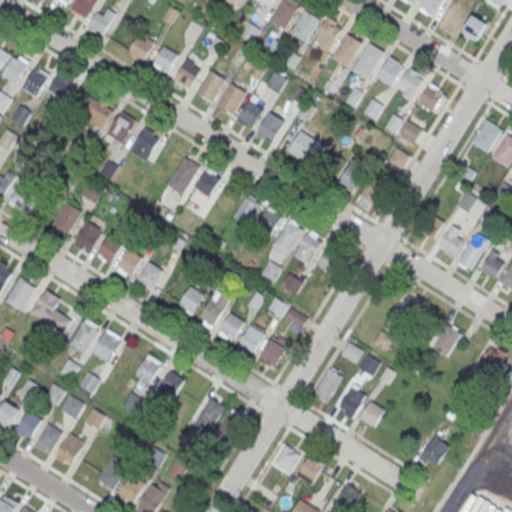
[(87,19),(96,0),(76,0),(71,10),(87,19)]
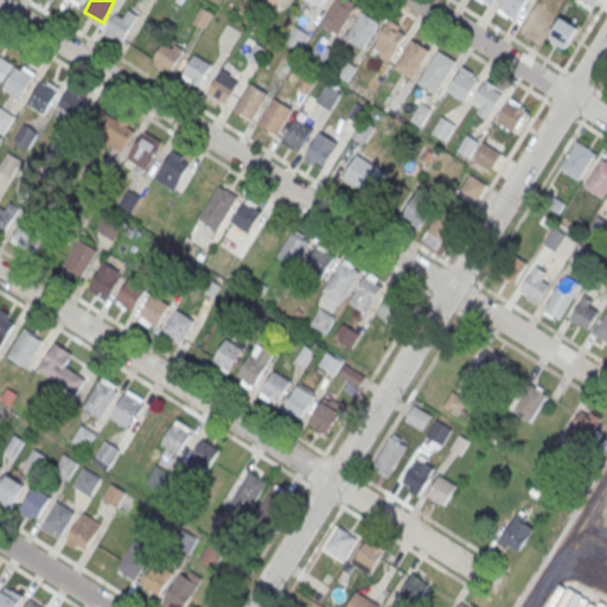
[(306,0),(321,10),(327,0),(306,0)]
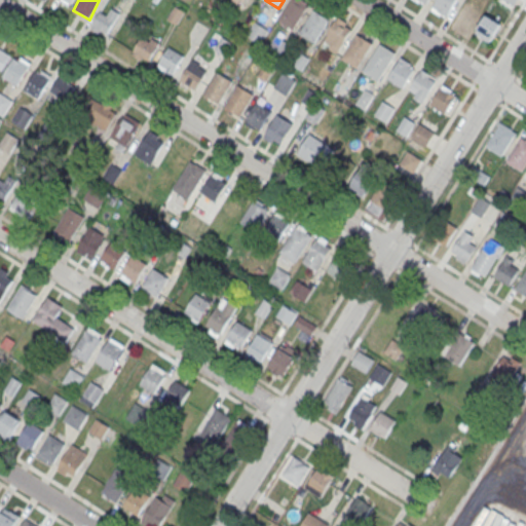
[(308,5),(297,0),(290,0),(278,22),(295,30),(308,5)]
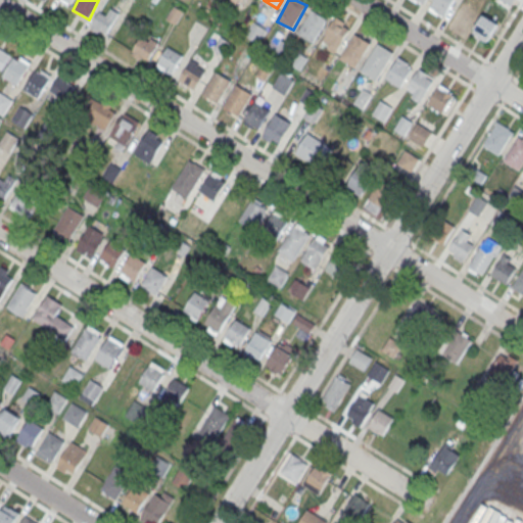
[(429,8),(434,0),(455,0),(443,17),(429,8)]
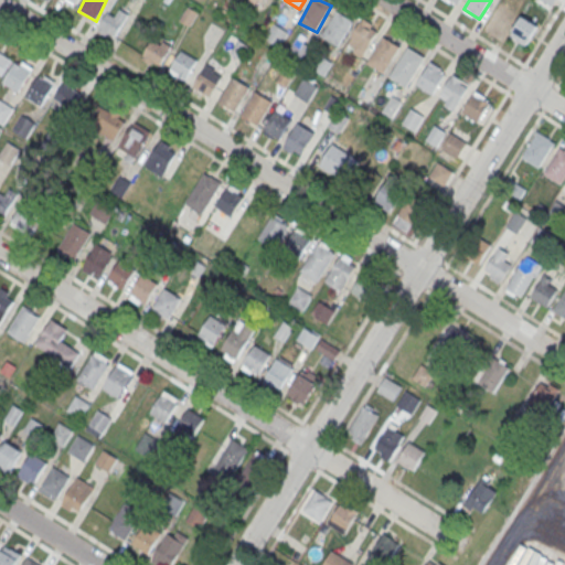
[(486,23),(499,2),(514,12),(502,33),(486,23)]
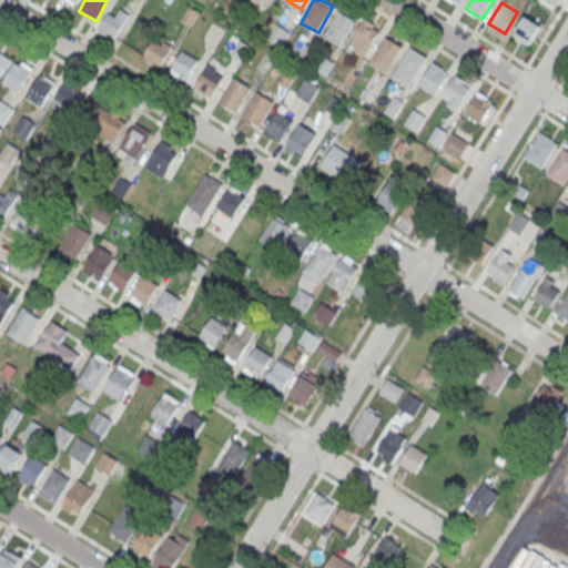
[(99,30),(117,39),(128,13),(119,9),(117,16),(108,11),(99,30)]
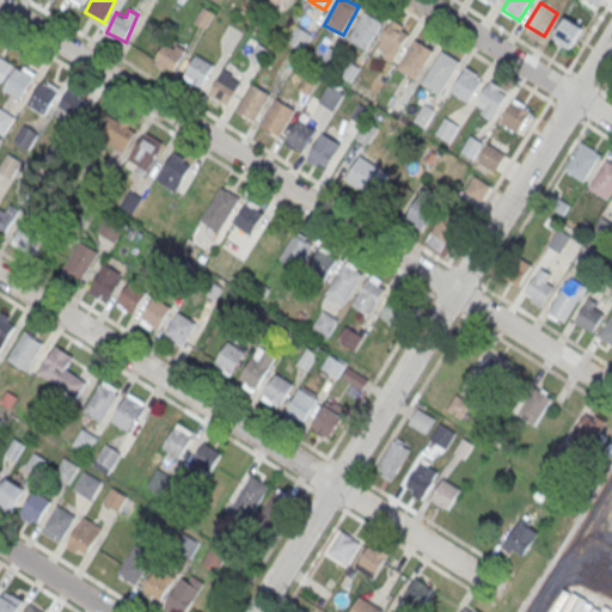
[(352,35),(366,13),(383,24),(368,46),(352,35)]
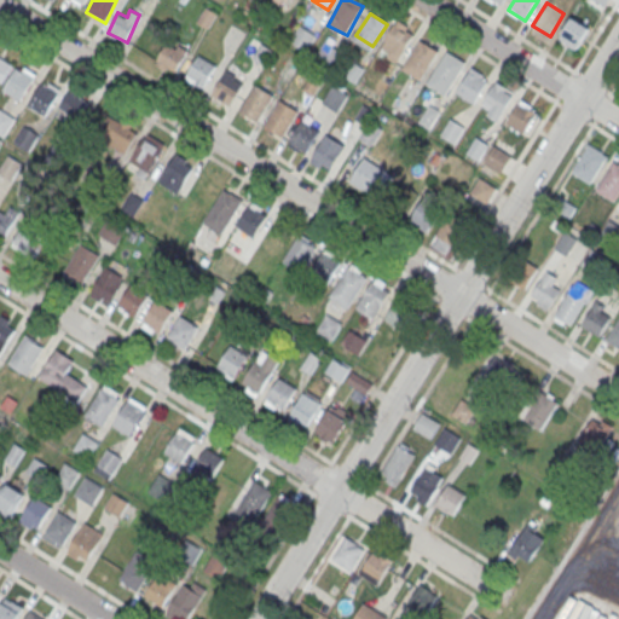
[(557,40),(572,18),(589,29),(576,51),(557,40)]
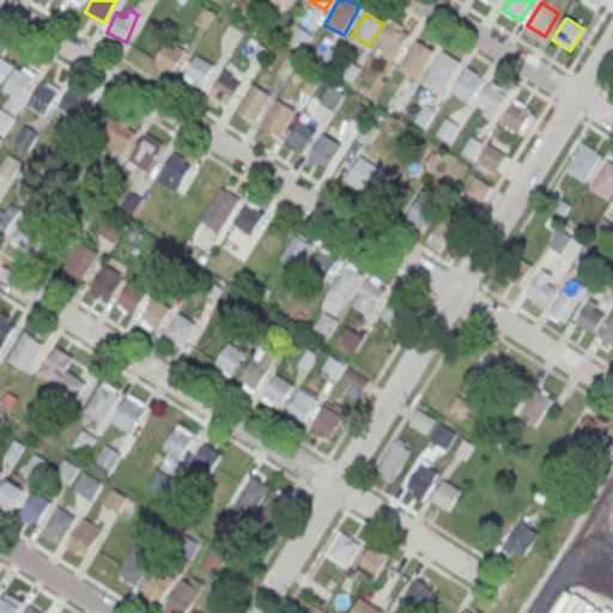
[(377,47),(392,24),(408,35),(395,58),(377,47)]
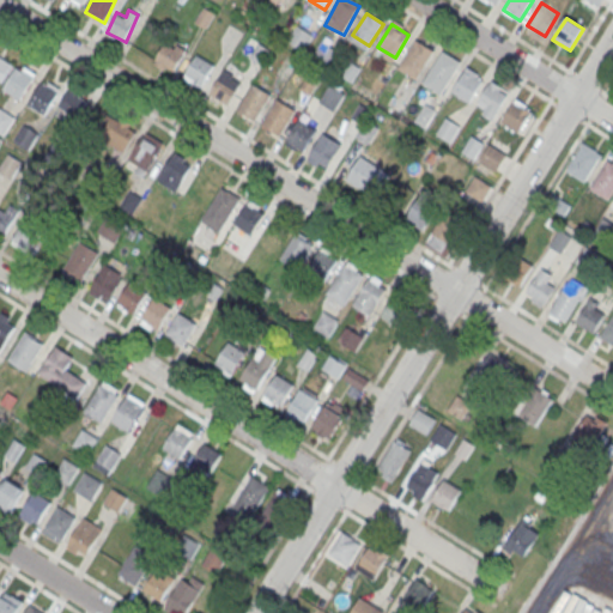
[(287,41),(297,25),(313,36),(303,52),(287,41)]
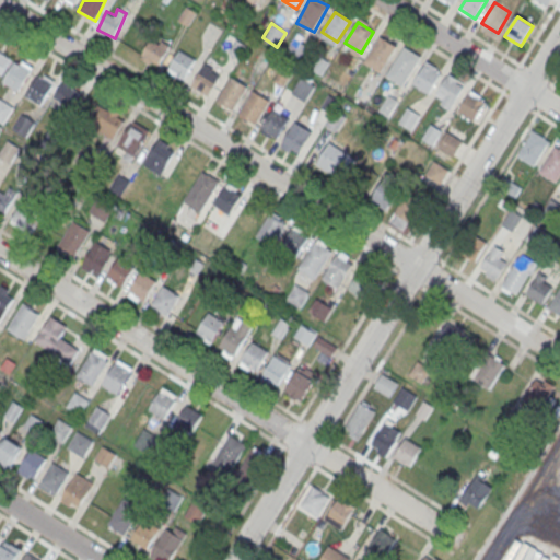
[(159,68),(170,46),(151,36),(140,58),(159,68)]
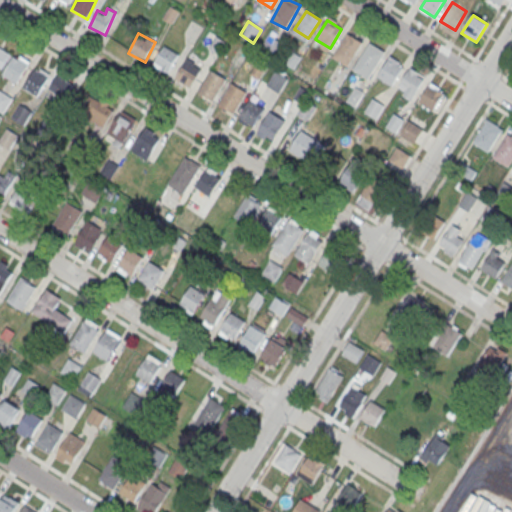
[(336,52),(348,34),(362,43),(350,61),(336,52)]
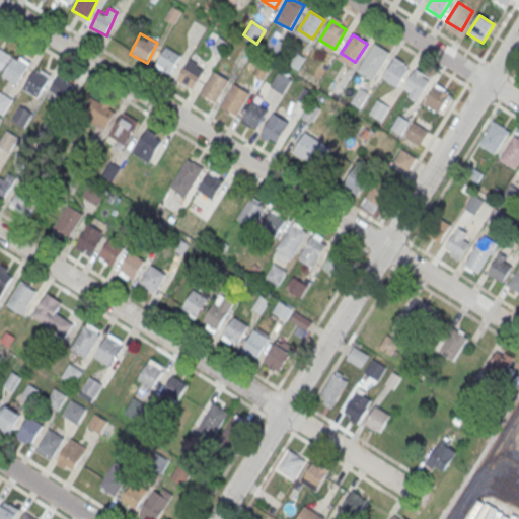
[(358,71),(375,44),(390,53),(373,81),(358,71)]
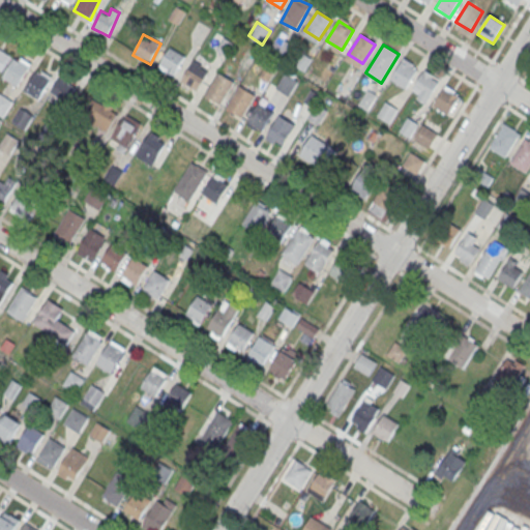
[(157,67),(174,77),(185,55),(170,47),(157,67)]
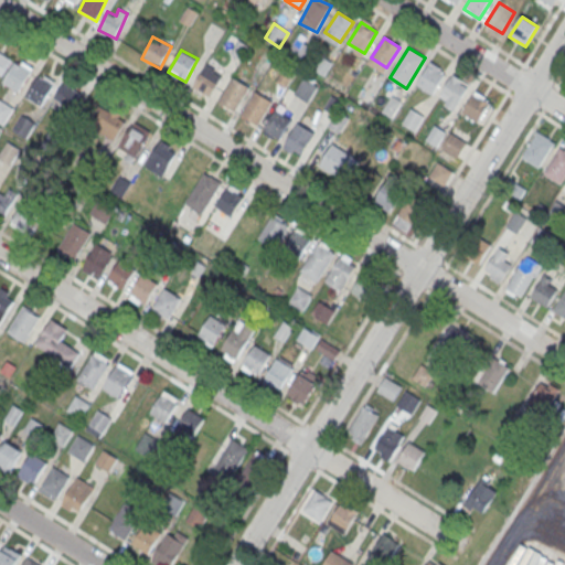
[(33,70),(17,60),(2,83),(20,93),(33,70)]
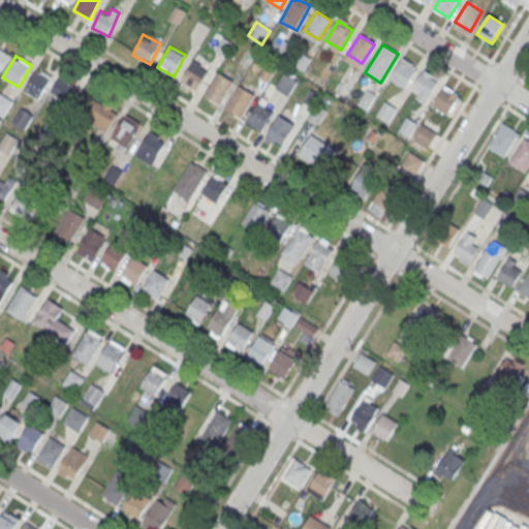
[(180,81),(197,91),(210,70),(193,60),(180,81)]
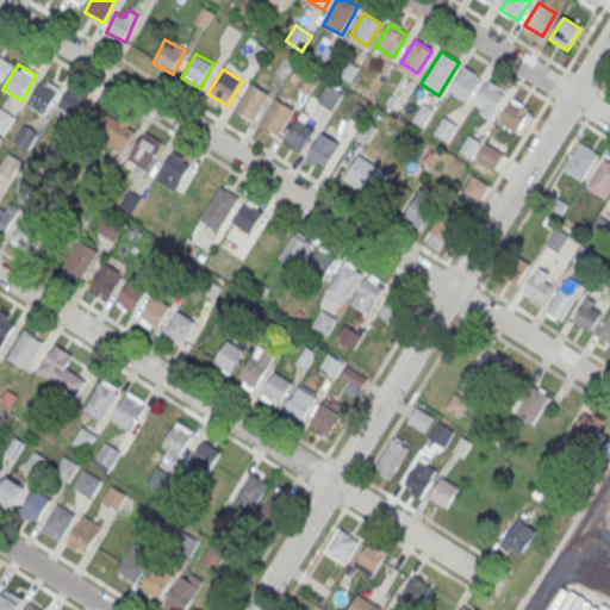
[(450,92),(464,70),(481,81),(467,103),(450,92)]
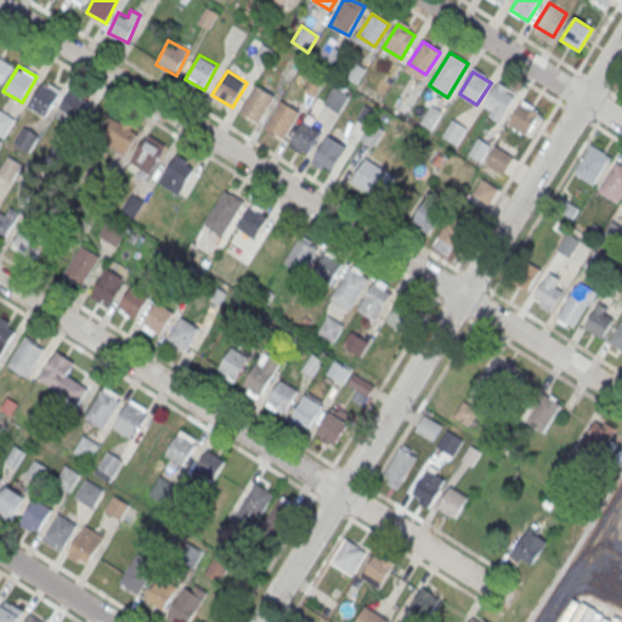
[(28,106),(45,117),(62,91),(44,80),(28,106)]
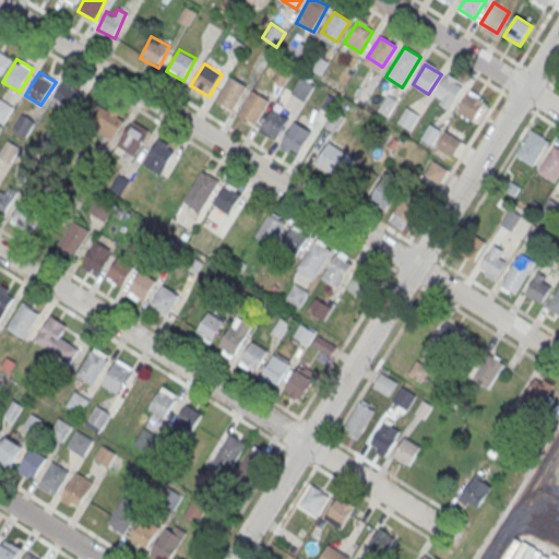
[(432,99),(451,110),(465,85),(448,74),(432,99)]
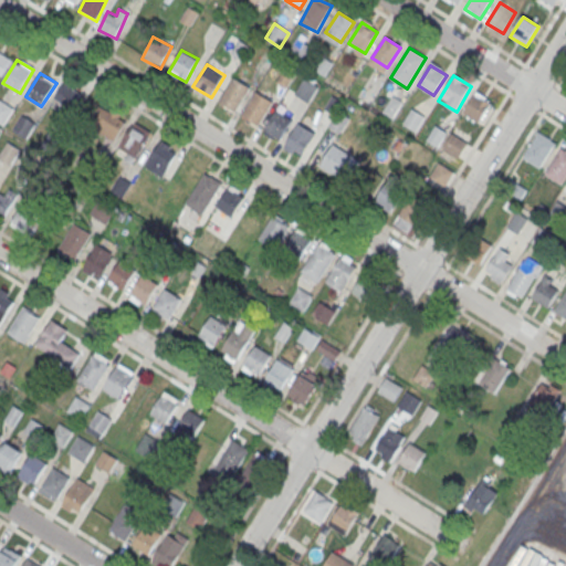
[(251,87),(233,76),(219,102),(237,112),(251,87)]
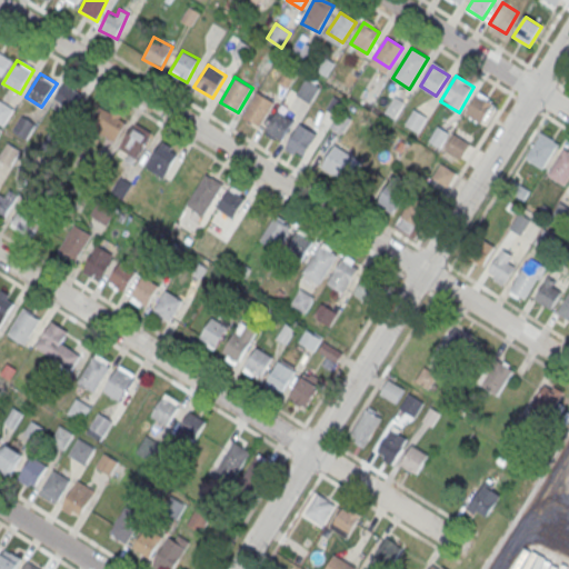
[(296,95),(307,79),(320,88),(310,103),(296,95)]
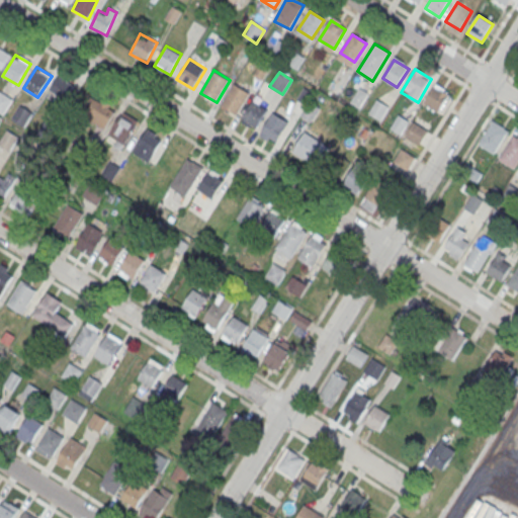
[(75,85),(59,75),(45,97),(61,107),(75,85)]
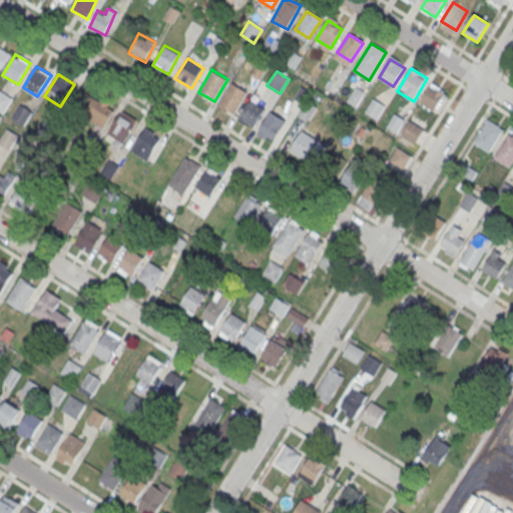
[(247,92),(232,82),(218,104),(233,114),(247,92)]
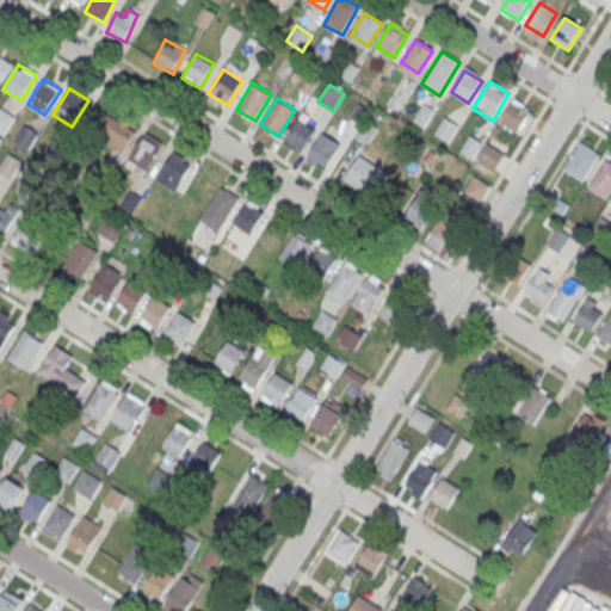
[(500,123),(514,100),(531,111),(518,134),(500,123)]
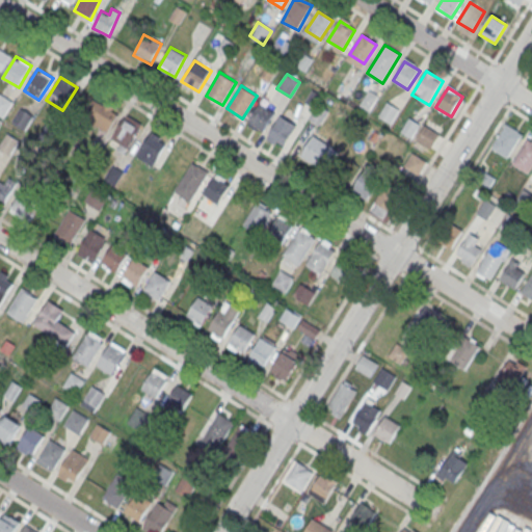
[(0,114),(3,116),(12,102),(0,94),(0,114)]
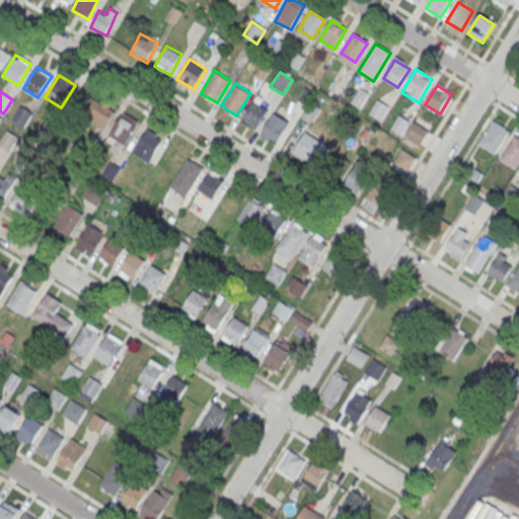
[(79,115),(105,129),(116,108),(90,95),(79,115)]
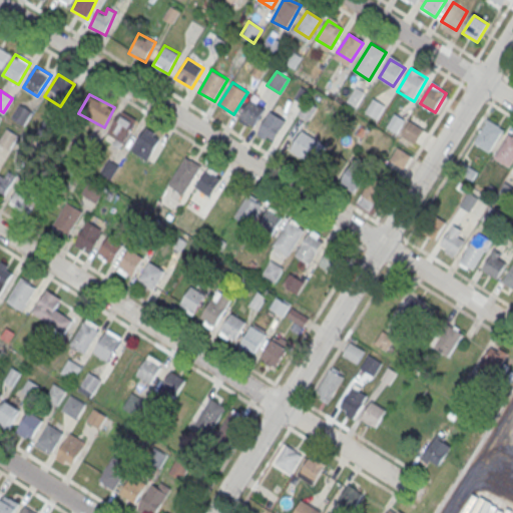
[(365,112),(373,98),(385,106),(377,119),(365,112)]
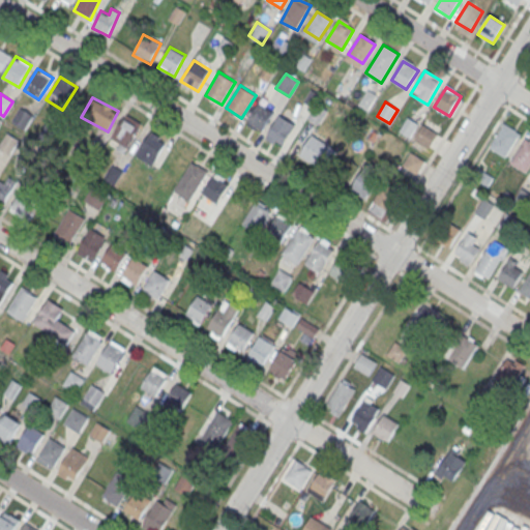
[(246,122),(263,133),(275,113),(258,102),(246,122)]
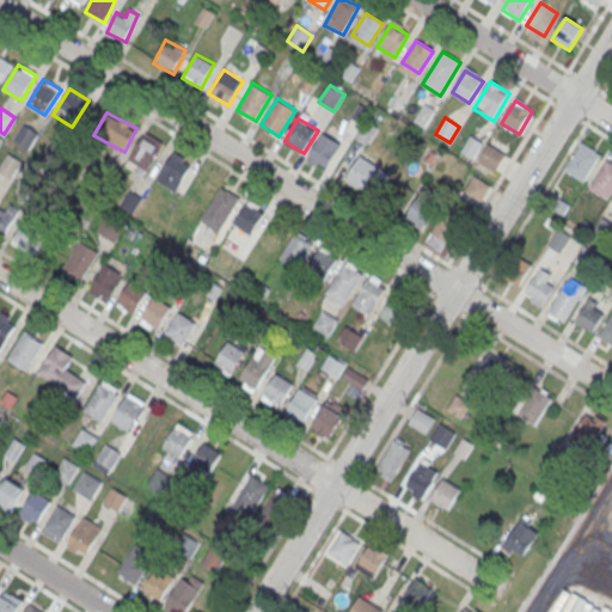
[(13,140),(29,150),(38,133),(23,123),(13,140)]
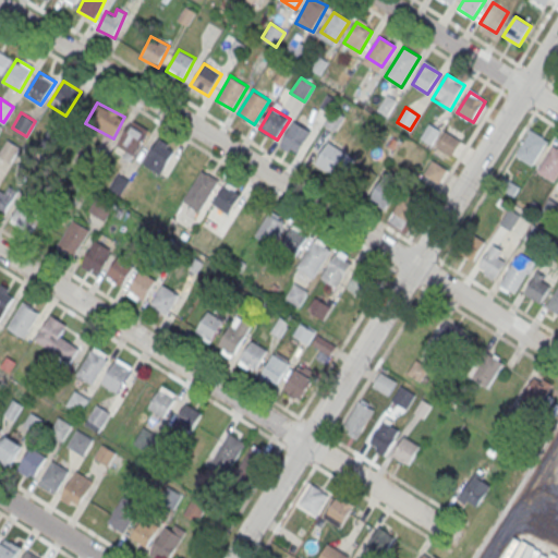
[(279,144),(296,156),(312,131),(294,120),(279,144)]
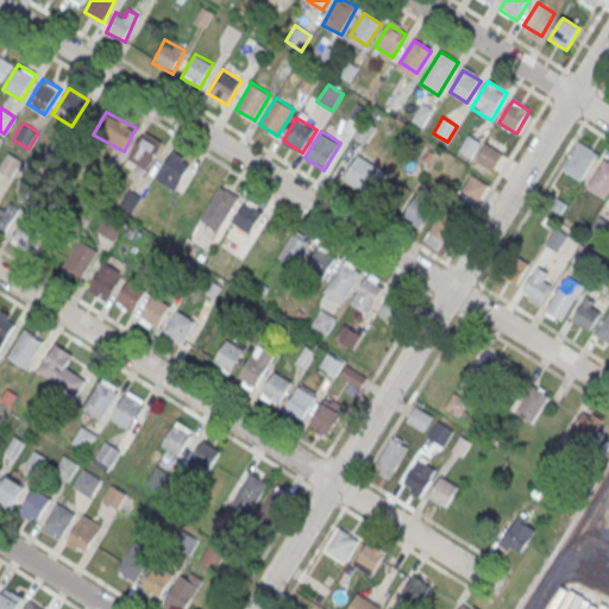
[(477,142),(469,137),(460,150),(470,156),(477,142)]
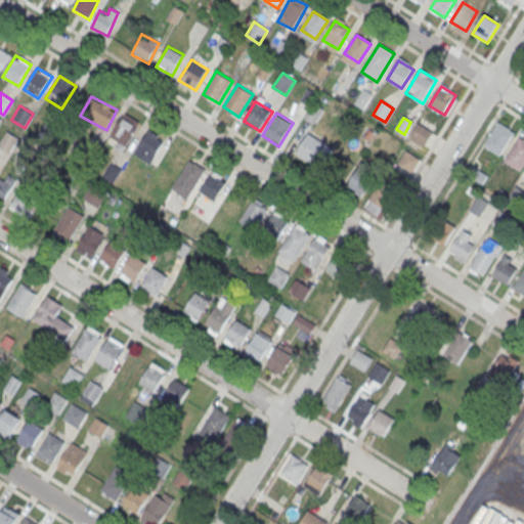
[(408,137),(426,146),(434,133),(417,123),(408,137)]
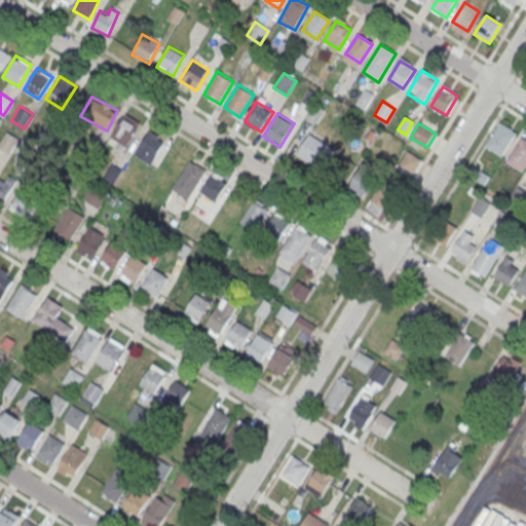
[(486,146),(500,123),(516,134),(501,156),(486,146)]
